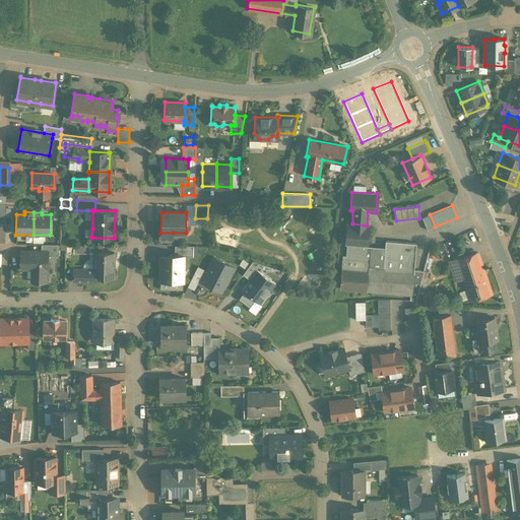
[(430,214),(421,217),(428,230),(435,226),(430,214)]
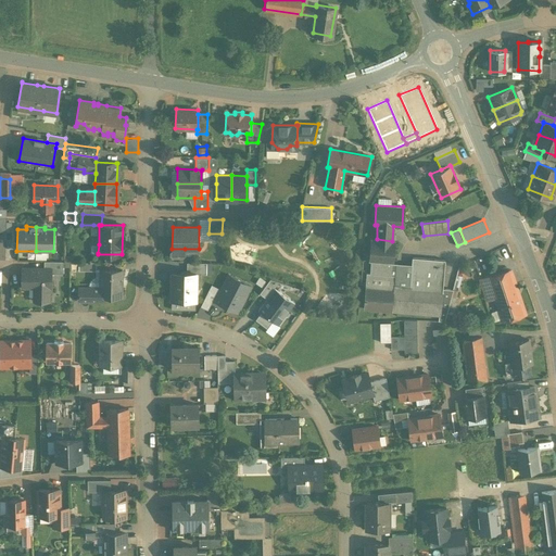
[(377,239),(371,239),(369,260),(375,260),(373,273),(374,274),(384,275),(386,261),(392,262),(394,241),(392,241),(377,239)]
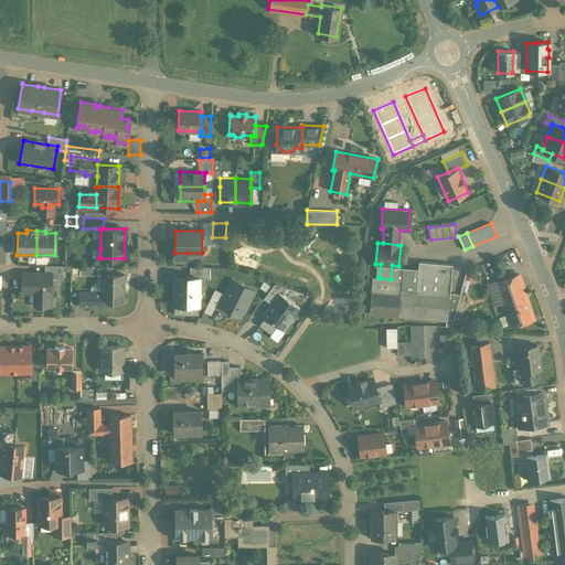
[(451,264),(418,262),(416,290),(448,292),(448,296),(449,296),(449,292),(451,264)]
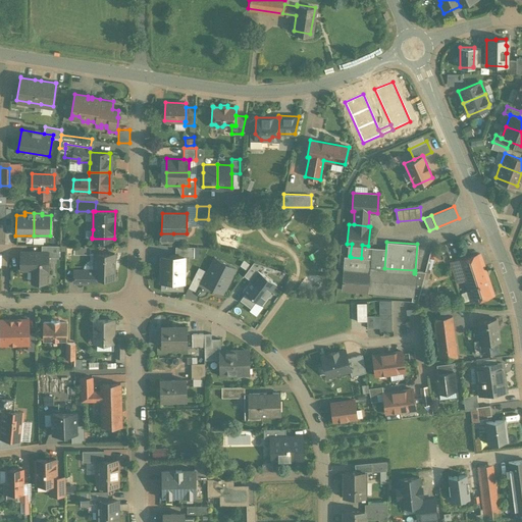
[(41,252),(21,252),(20,270),(36,270),(36,279),(45,279),(45,270),(47,270),(47,257),(58,257),(58,245),(41,245),(41,252)]
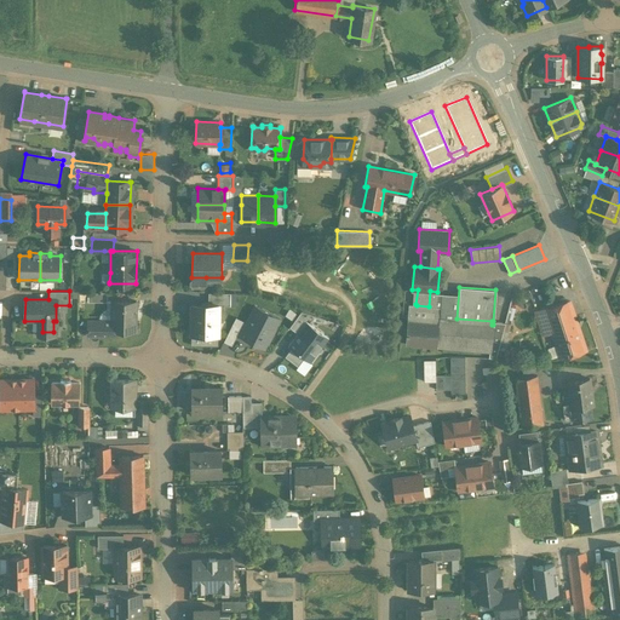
[(237,303),(236,291),(219,292),(219,298),(224,298),(224,304),(237,303)]
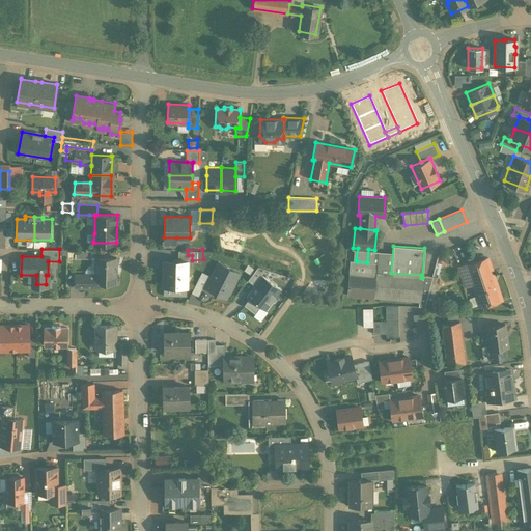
[(91,250),(75,250),(75,258),(91,258),(91,250)]
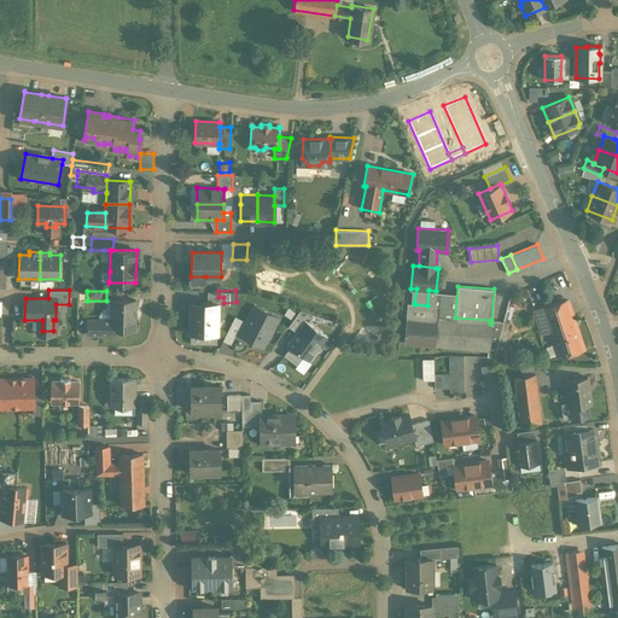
[(135,299),(111,299),(111,321),(111,330),(115,330),(135,330),(135,299)]
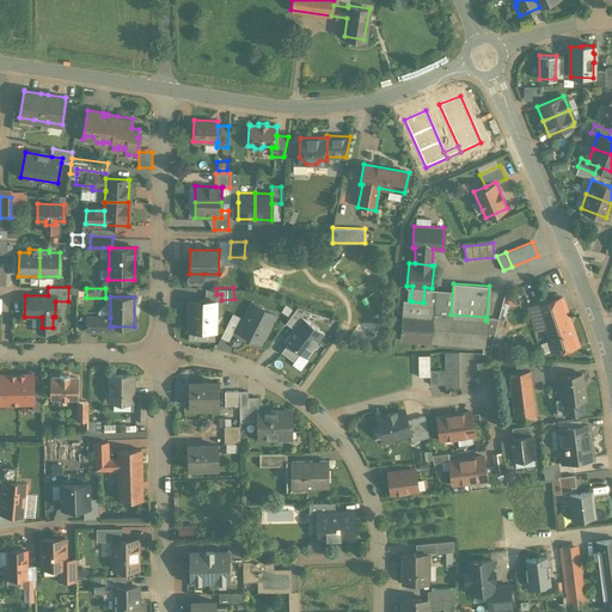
[(577,344),(562,297),(528,307),(531,317),(540,313),(554,352),(577,344)]
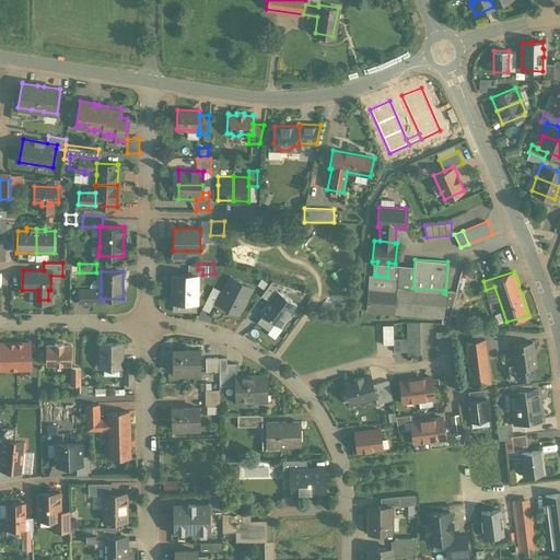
[(201,275),(173,275),(173,302),(196,302),(196,290),(202,290),(201,275)]
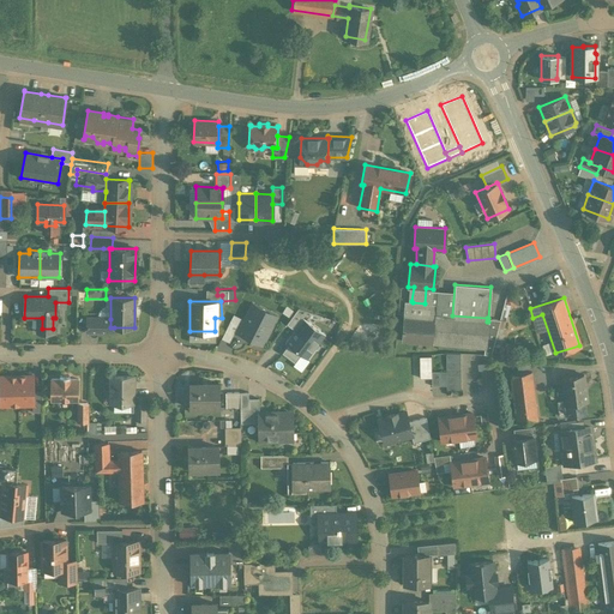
[(425,304),(413,302),(411,301),(404,301),(403,315),(431,318),(431,314),(435,314),(435,304),(425,304)]
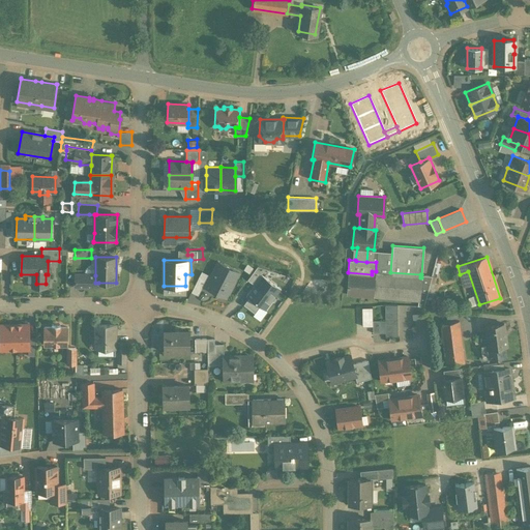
[(239,272),(217,262),(205,287),(227,297),(239,272)]
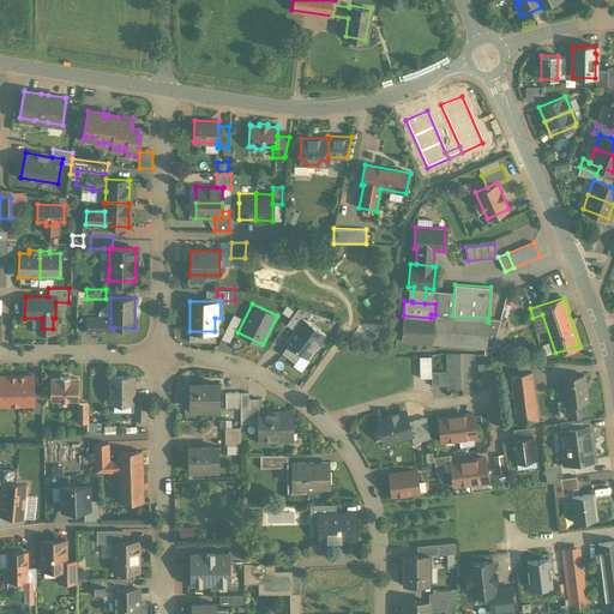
[(435,314),(431,314),(431,318),(403,315),(401,341),(485,347),(487,321),(487,318),(452,315),(435,314)]
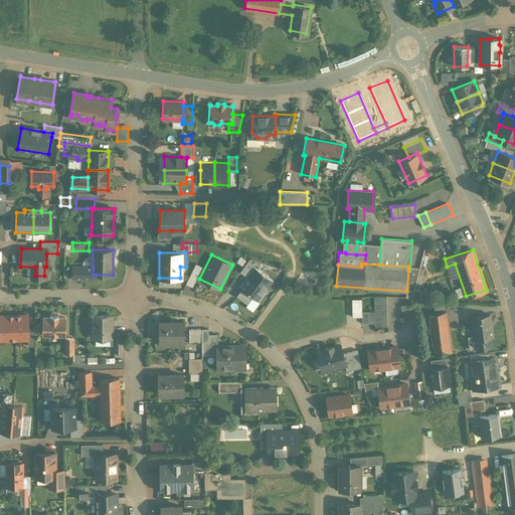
[(82,266),(73,266),(72,278),(96,279),(96,275),(93,275),(93,268),(82,267),(82,266)]
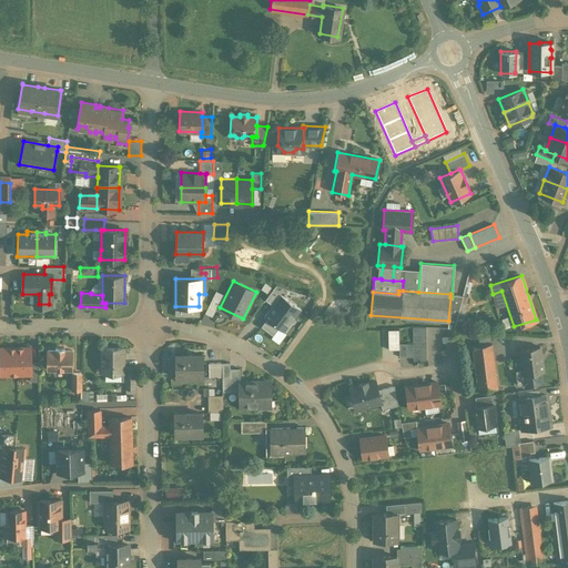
[(263,316),(266,318),(261,326),(273,335),(279,327),(284,332),(301,308),(281,294),(263,316)]
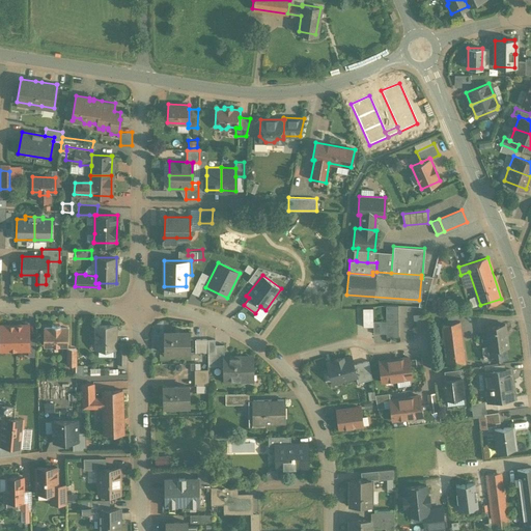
[(432,276),(422,275),(422,278),(421,278),(419,300),(418,306),(424,306),(432,276)]
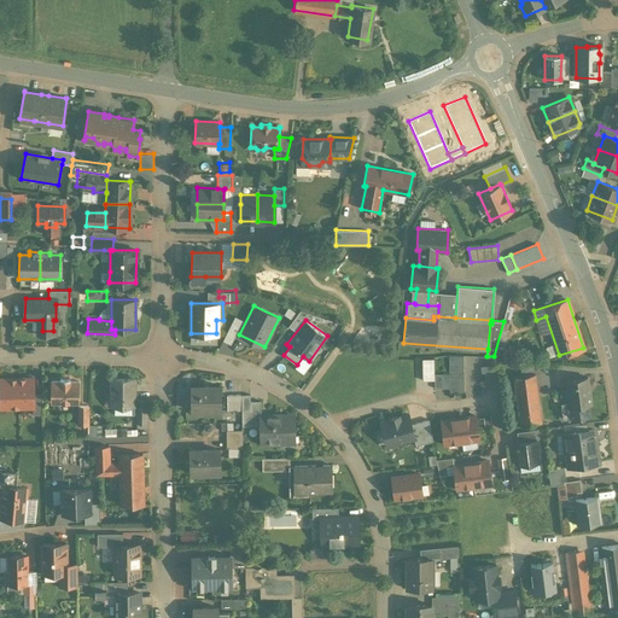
[(423,359),(423,380),(435,380),(435,373),(433,359),(423,359)]
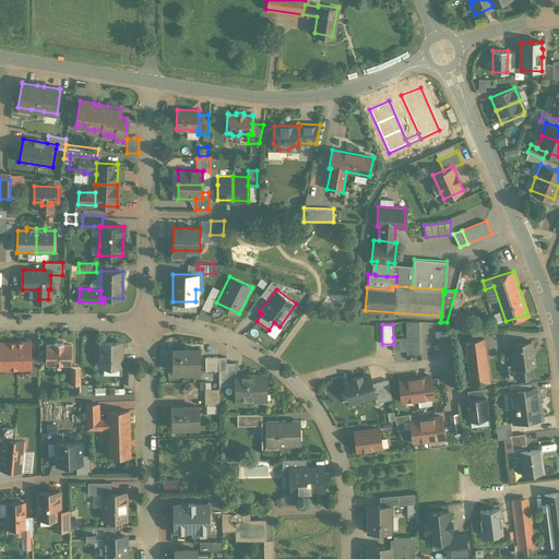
[(418,328),(405,329),(406,337),(406,351),(406,354),(419,354),(418,328)]
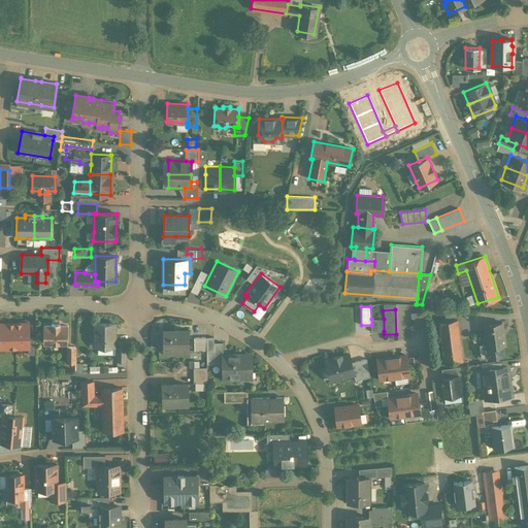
[(384,331),(384,319),(371,319),(371,325),(371,331),(384,331)]
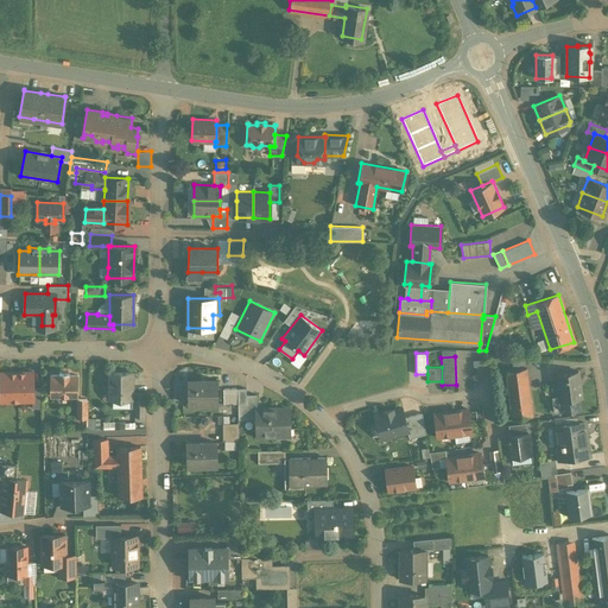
[(525,368),(505,371),(512,418),(532,415),(525,368)]
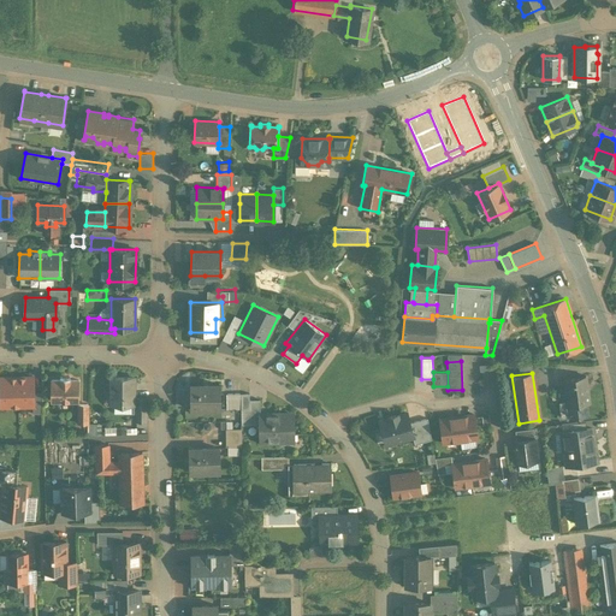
[(585,375),(564,378),(567,401),(568,404),(585,402),(588,402),(585,375)]
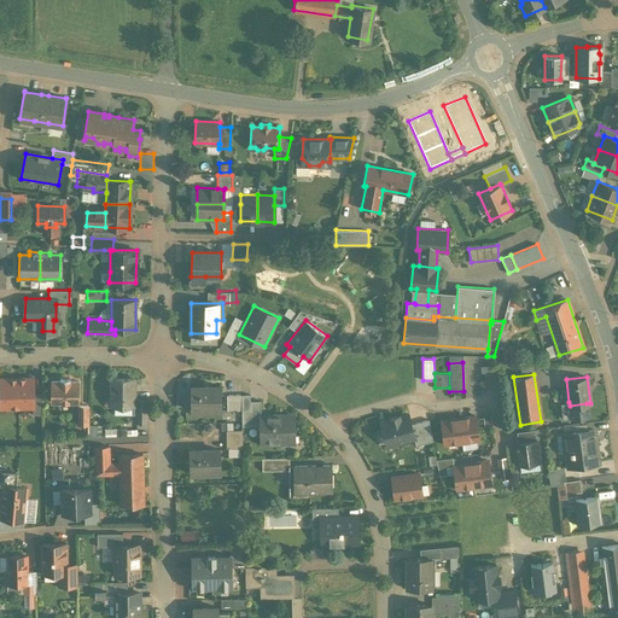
[(33,378),(0,378),(0,383),(0,400),(0,406),(0,407),(6,407),(7,409),(18,409),(18,407),(33,407),(33,394),(33,378)]
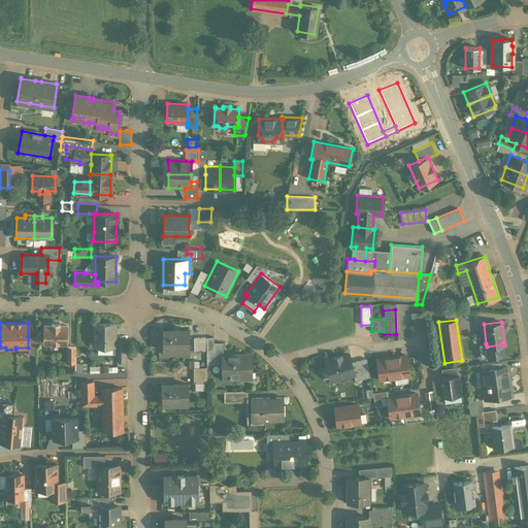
[(114,324),(95,323),(95,335),(98,338),(97,345),(114,345),(114,324)]
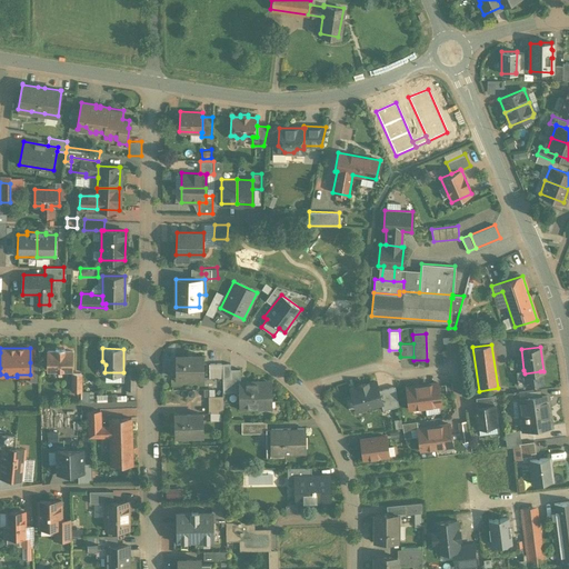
[(72,351),(65,351),(65,350),(56,349),(56,351),(47,351),(47,370),(72,370),(72,351)]
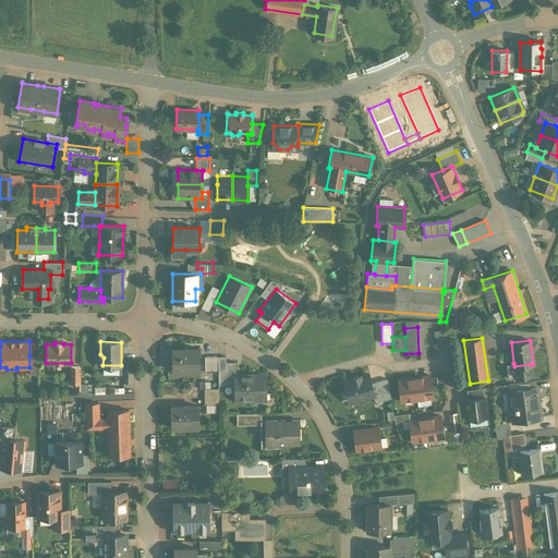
[(199,349),(171,349),(172,370),(199,370),(199,349)]
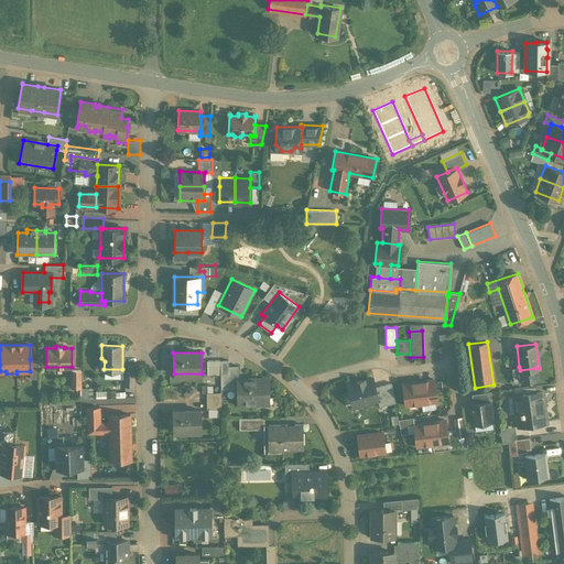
[(220,373),(220,360),(206,360),(207,375),(220,375),(220,373)]
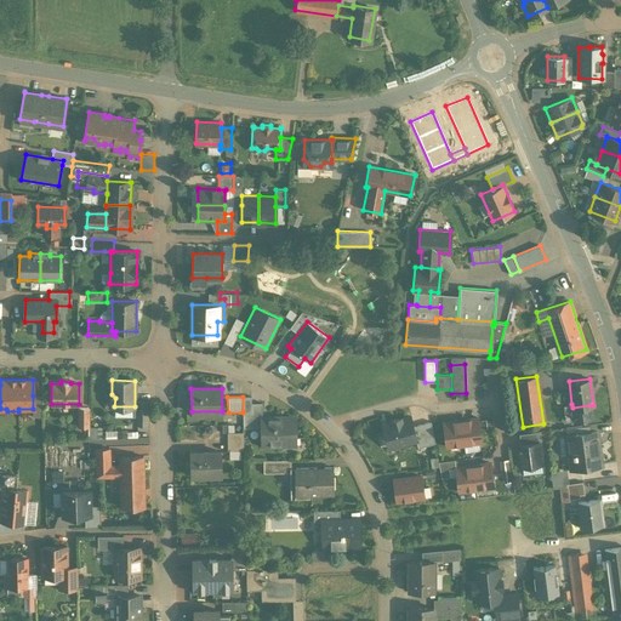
[(147,402),(137,402),(137,423),(147,423),(147,402)]
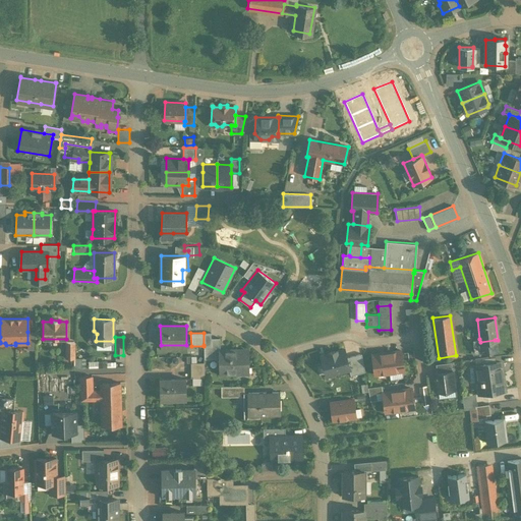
[(219,338),(211,338),(211,345),(210,345),(204,345),(204,346),(204,359),(219,358),(219,350),(220,350),(219,338)]
